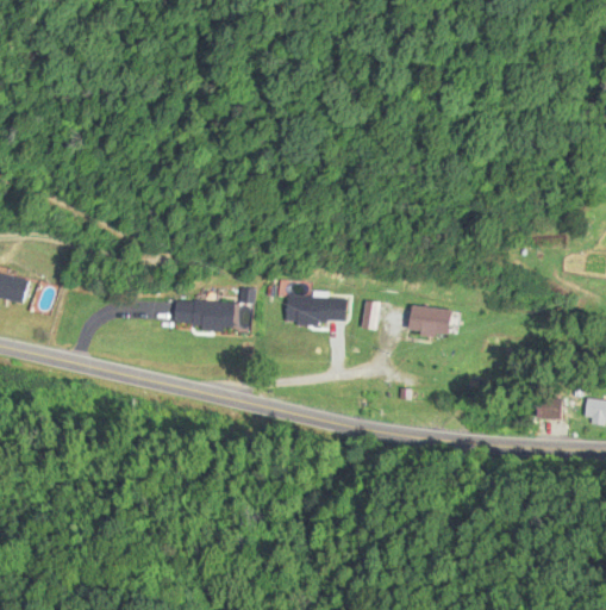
[(0,298),(24,304),(29,280),(0,273),(0,298)]
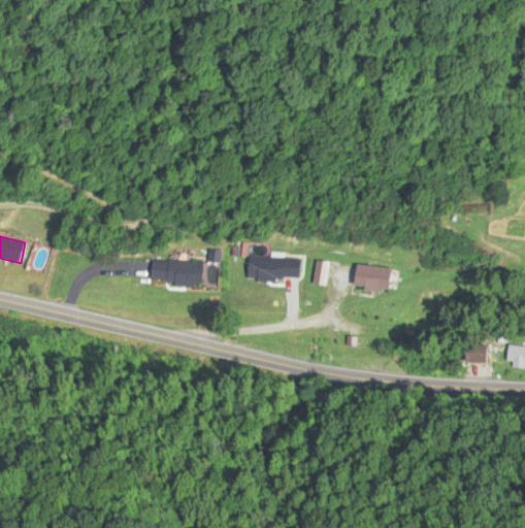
[(299,258),(248,258),(248,281),(299,281),(299,258)]
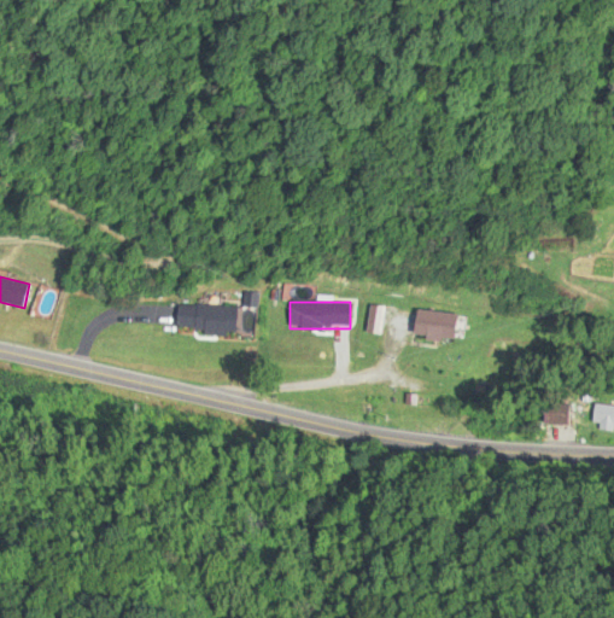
[(238,336),(239,308),(177,305),(176,333),(238,336)]
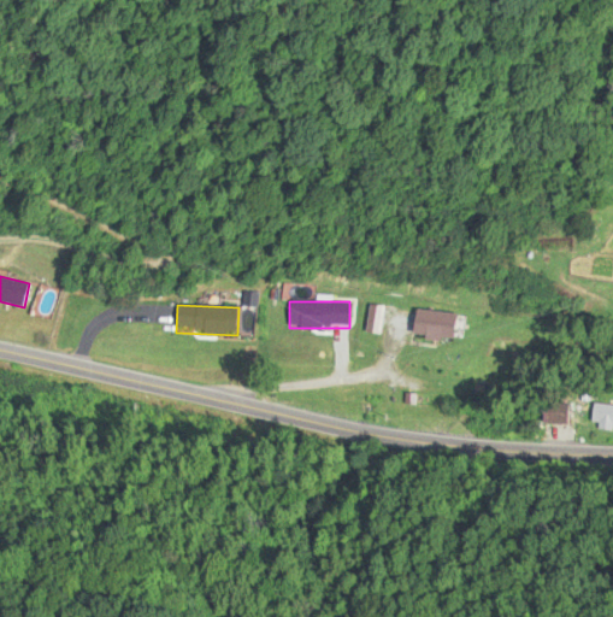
[(413,338),(454,339),(454,312),(414,311),(413,338)]
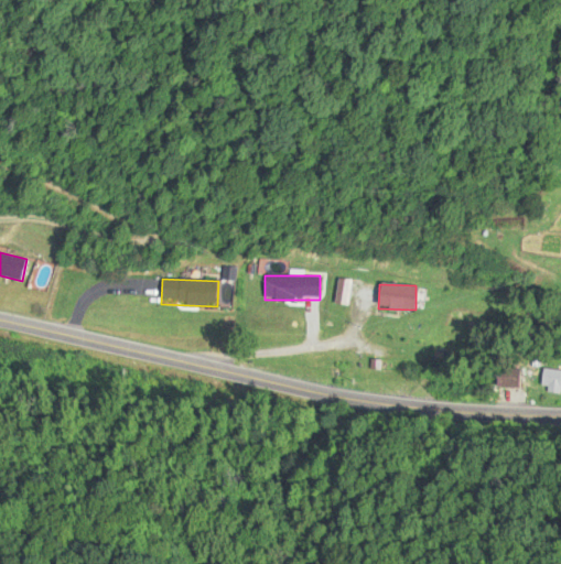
[(540,390),(560,392),(560,370),(542,369),(540,390)]
